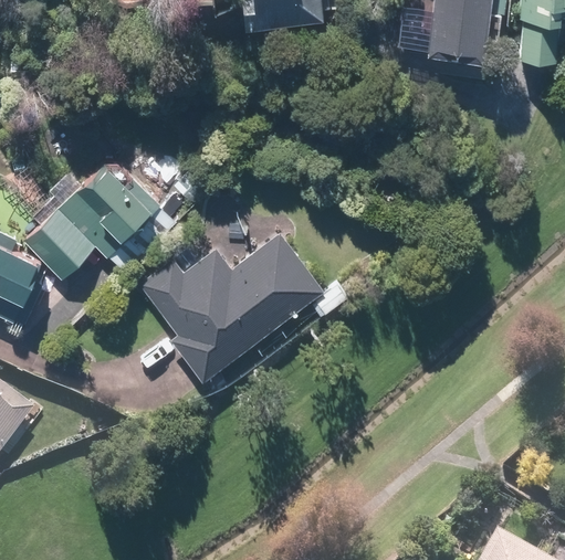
[(243,0),(244,20),(321,21),(320,0),(243,0)]
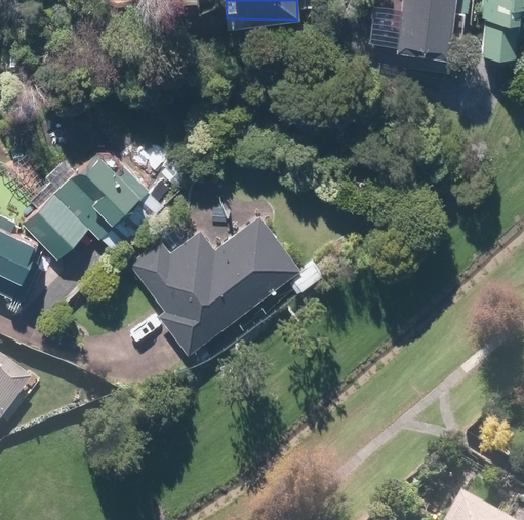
[(400,0),(400,17),(376,16),(376,42),(400,42),(399,54),(454,55),(455,13),(471,13),(471,0),(400,0)]
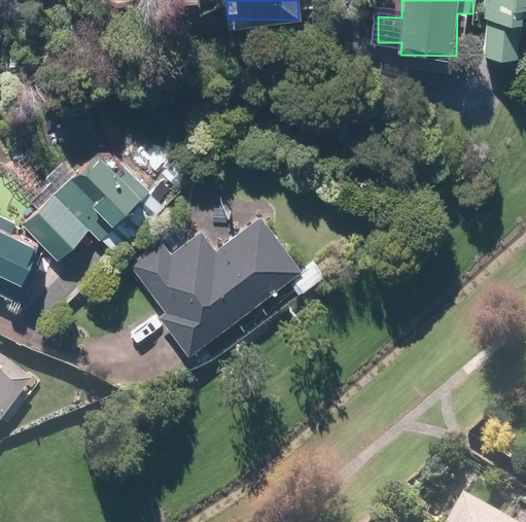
[(525,0),(484,0),(483,15),(485,15),(483,54),(520,56),(522,11),(525,11),(525,0)]
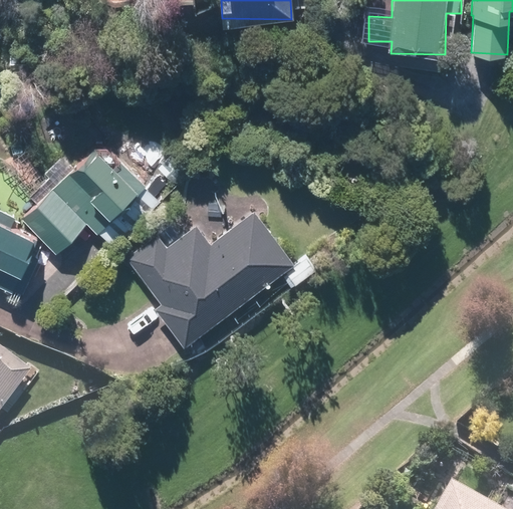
[(136,150),(116,131),(104,143),(123,162),(136,150)]
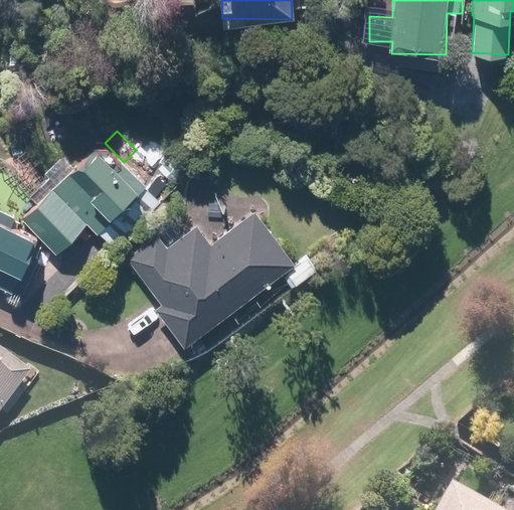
[(120,173),(99,150),(21,219),(55,257),(89,226),(97,236),(116,219),(112,214),(147,182),(130,163),(120,173)]
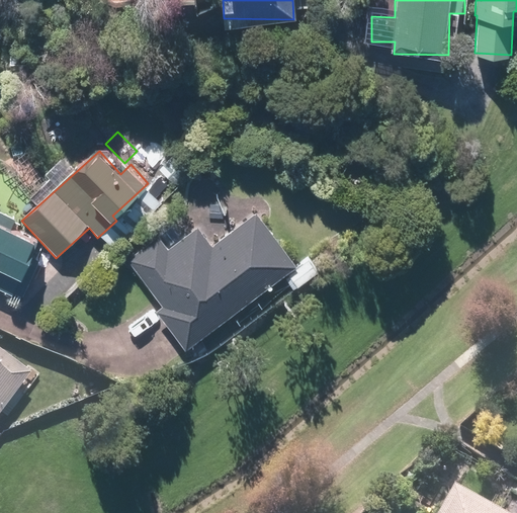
[(154,161),(141,172),(159,194),(182,175),(169,160),(159,168),(154,161)]
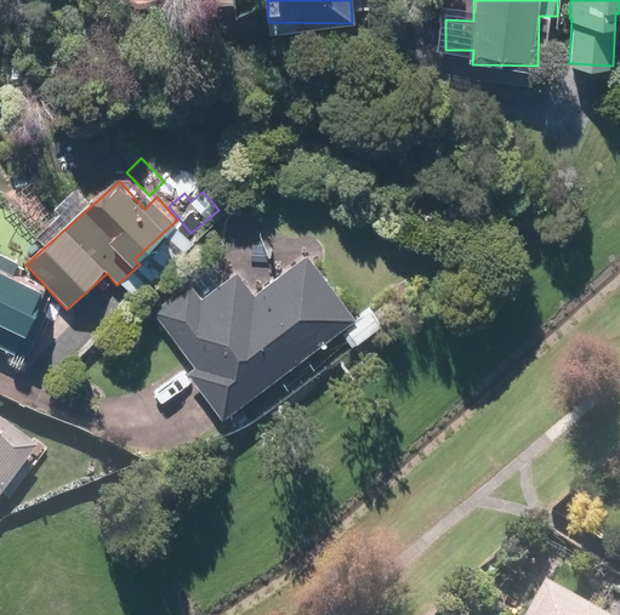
[(191,284),(152,315),(192,363),(181,371),(223,422),(337,330),(353,349),(380,328),(365,311),(357,317),(302,249),(251,290),(235,272),(203,299),(191,284)]
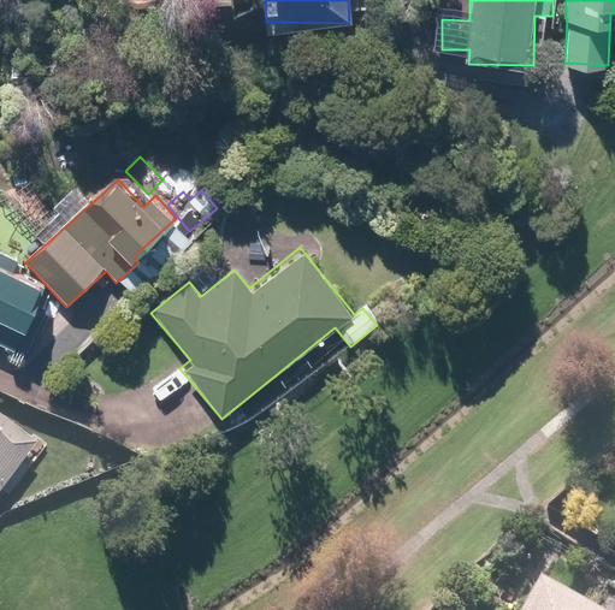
[(18,258),(0,249),(0,342),(29,355),(37,335),(25,330),(39,302),(35,301),(43,283),(13,270),(18,258)]
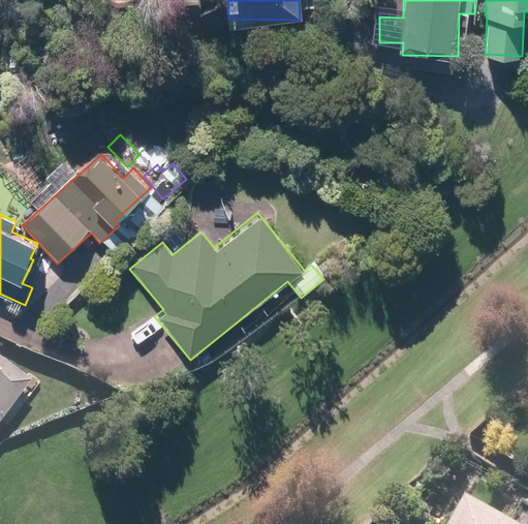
[(0,425),(30,388),(0,363),(0,425)]
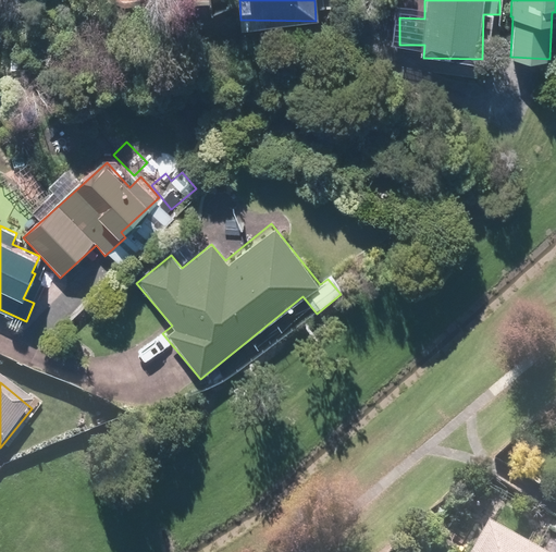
[(527,551),(490,531),(478,551),(527,551)]
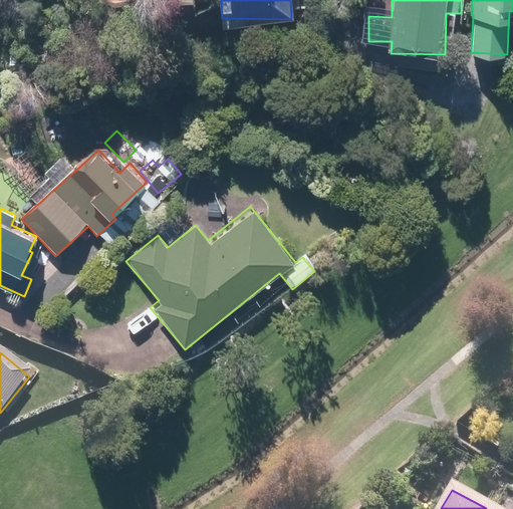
All buildings are outlined.
